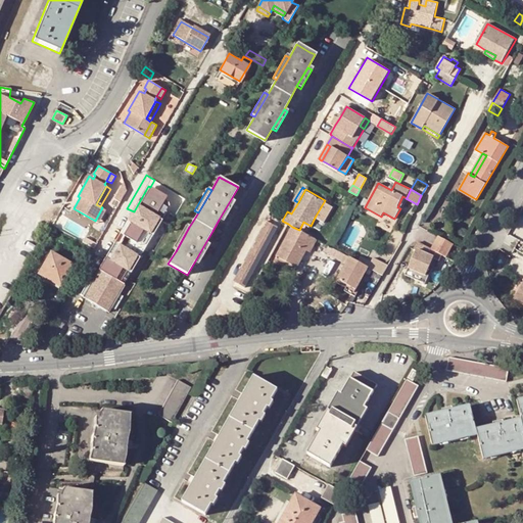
[(402,196),(397,207),(400,208),(406,198),(407,198),(402,196)]
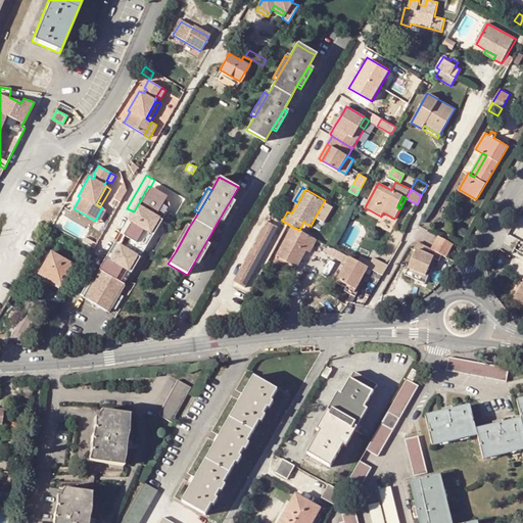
[(231,199),(219,220),(223,221),(234,201),(231,199)]
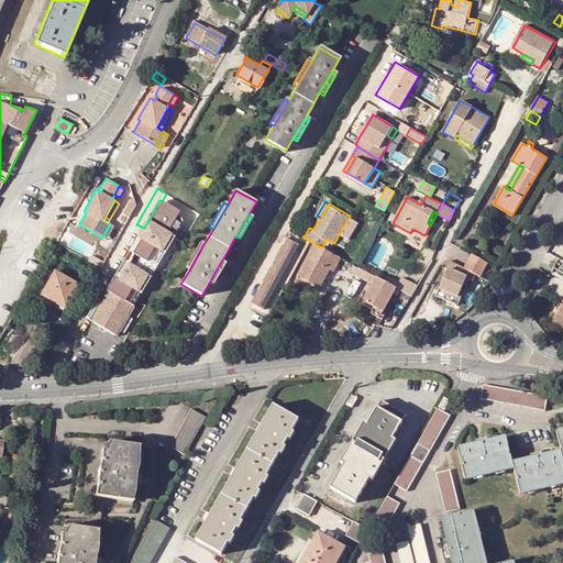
[(360,221),(350,216),(340,232),(351,238),(360,221)]
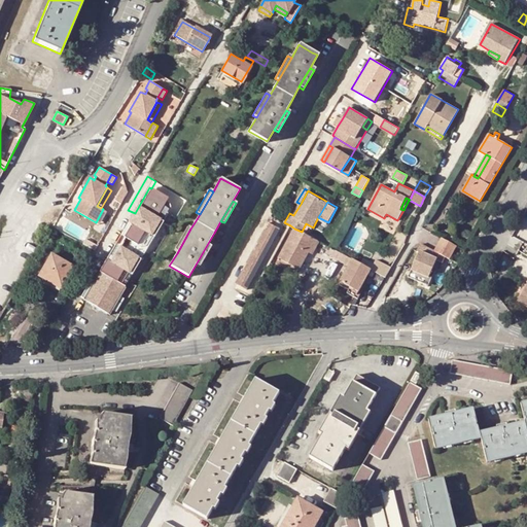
[(108,211),(103,209),(96,222),(100,225),(108,211)]
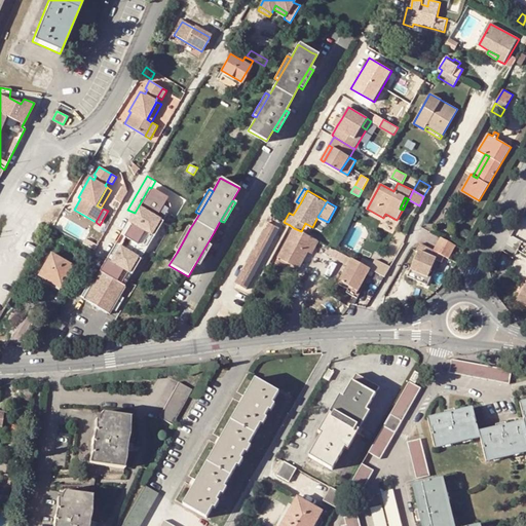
[(397,220),(385,214),(383,218),(395,224),(397,220)]
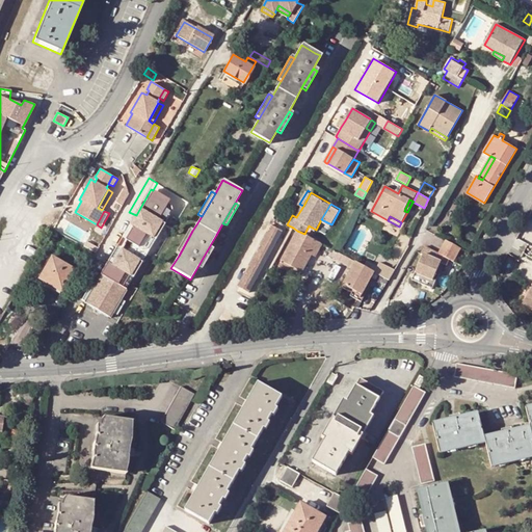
[(254,299),(256,296),(293,228),(287,224),(275,219),(239,287),(249,293),(247,296),(254,299)]
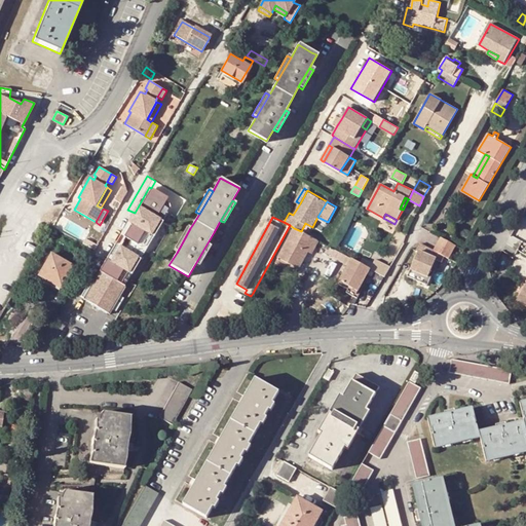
[(127,231),(115,253),(135,265),(147,243),(145,242),(155,224),(145,218),(143,222),(140,221),(133,234),(127,231)]
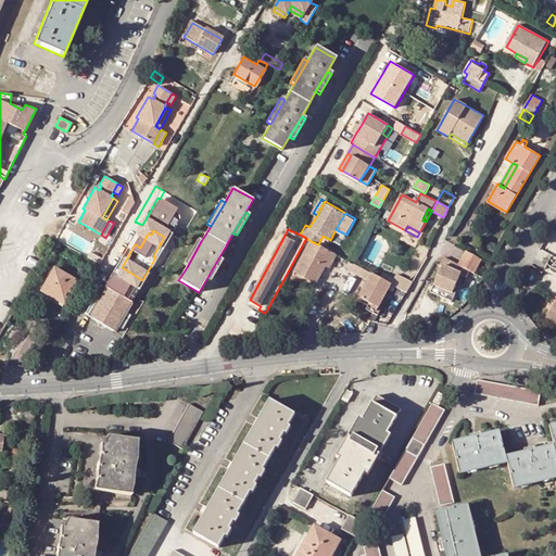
[(198,239),(182,265),(187,267),(201,241),(198,239)]
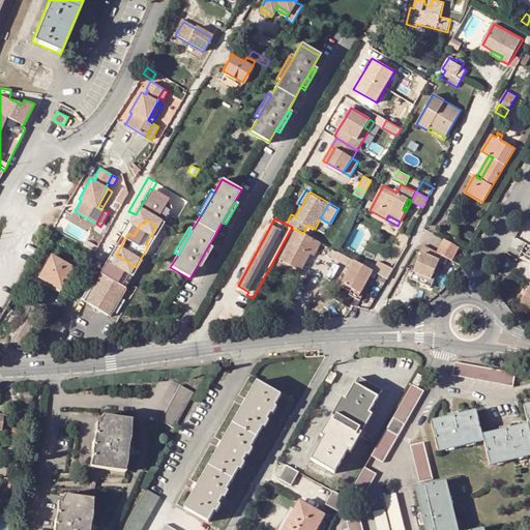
[(296,230),(281,260),(300,270),(308,254),(311,249),(316,252),(321,242),(303,233),(296,230)]
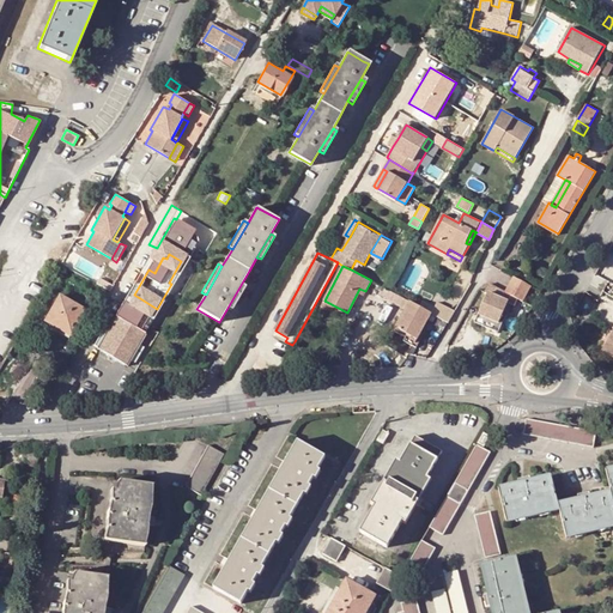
[(530,286),(513,275),(503,291),(517,297),(522,301),(530,286)]
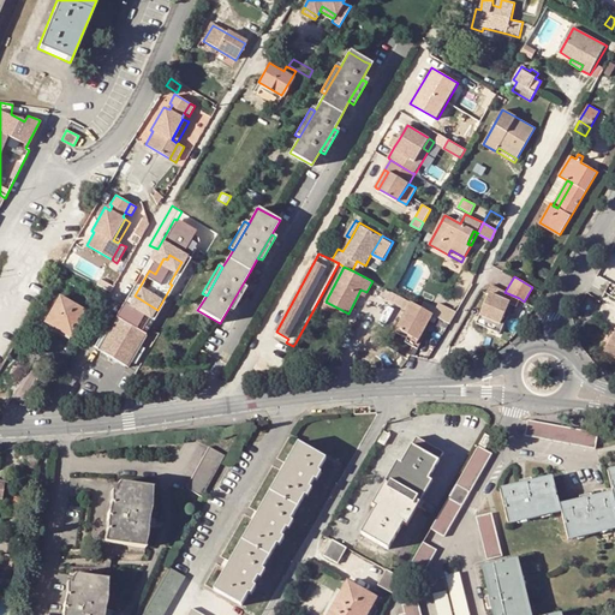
[(242,286),(228,309),(232,310),(245,288),(242,286)]
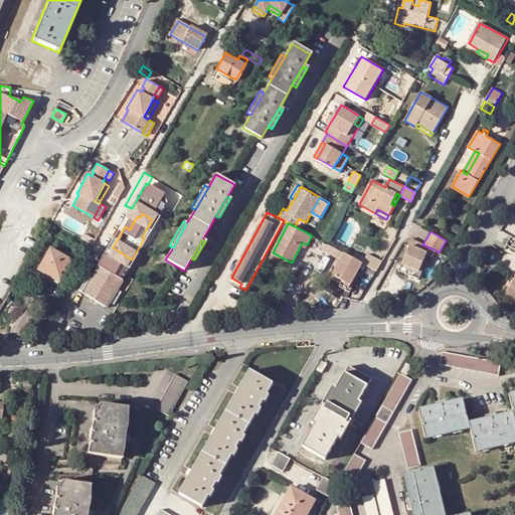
[(413,240),(402,264),(418,271),(425,254),(431,258),(435,249),(422,244),(413,240)]
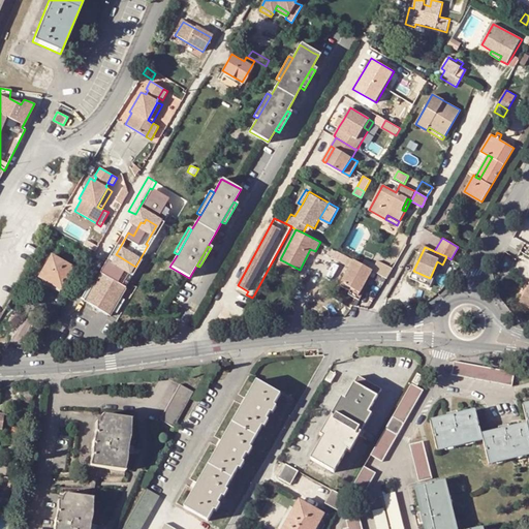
[(339,261),(340,259),(342,254),(333,249),(329,255),(339,261)]
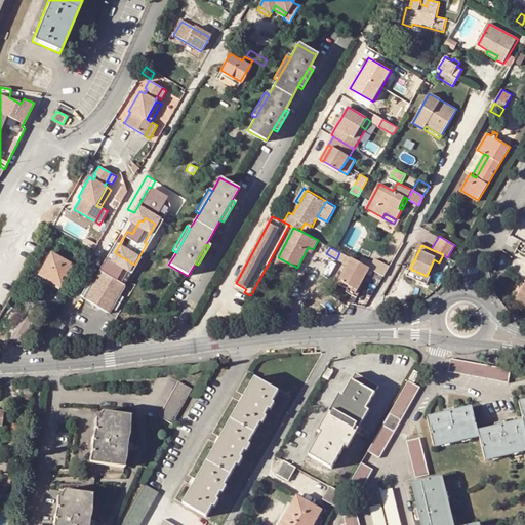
[(352,258),(339,252),(337,257),(348,263),(349,264),(352,258)]
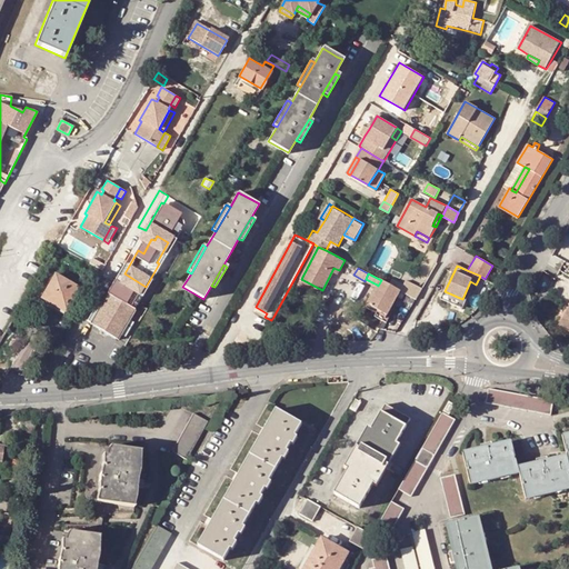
[(40,298),(55,307),(57,305),(67,310),(79,288),(55,275),(40,298)]
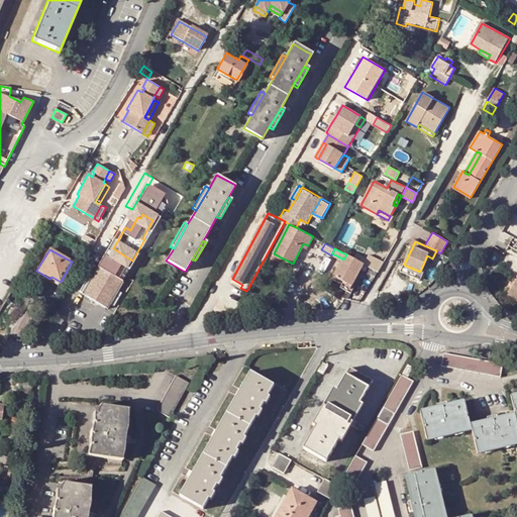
[(290,269),(293,264),(274,253),(271,259),(290,269)]
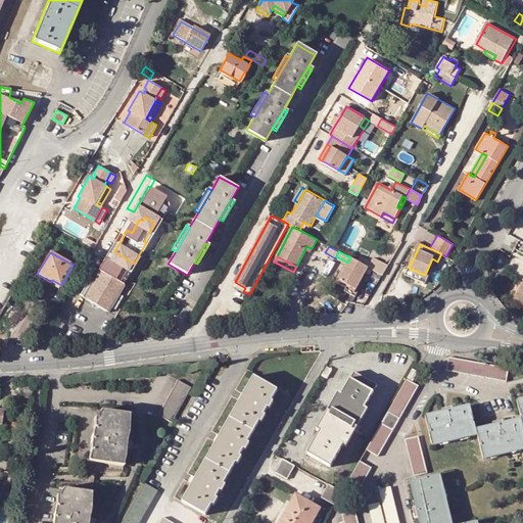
[(358,262),(368,267),(371,263),(360,256),(358,262)]
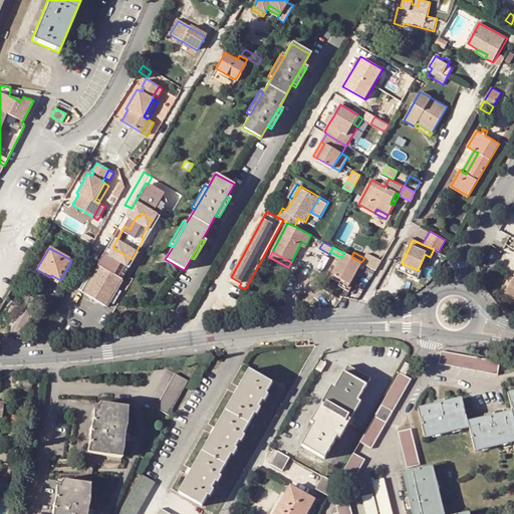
[(344,253),(341,258),(340,257),(332,274),(336,277),(348,255),(344,253)]
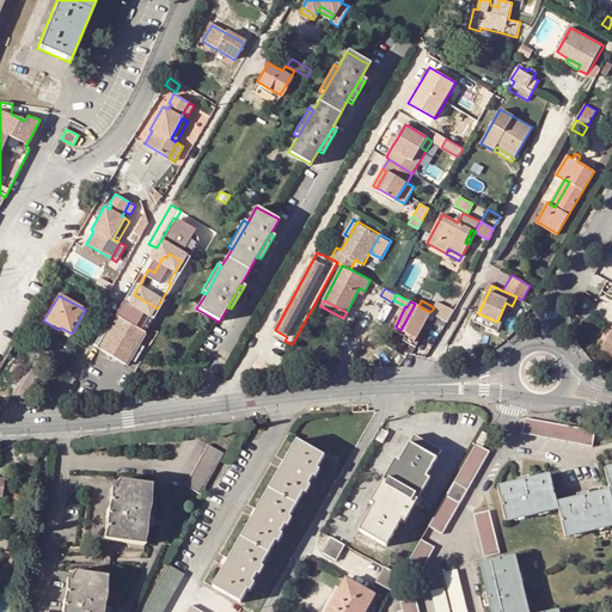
[(447,322),(453,311),(436,301),(434,307),(430,312),(447,322)]
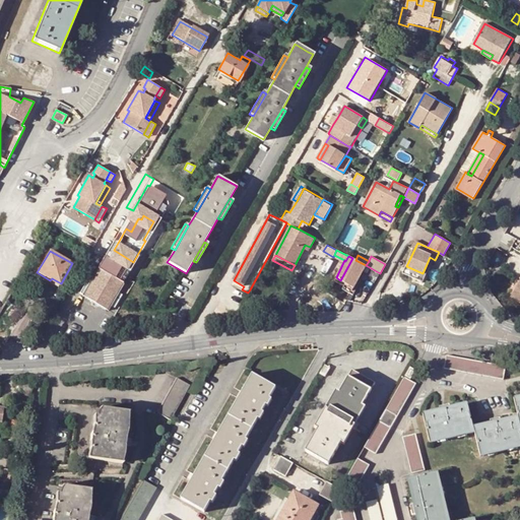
[(355,260),(352,258),(340,280),(345,282),(353,287),(366,265),(355,260)]
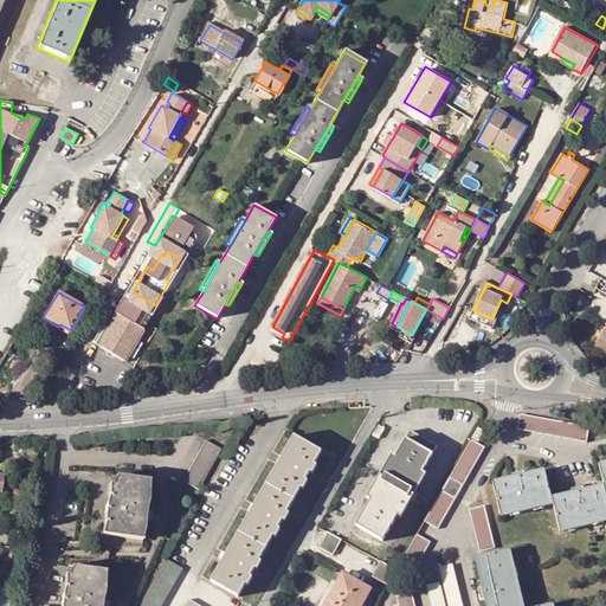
[(496,321),(492,318),(474,310),(470,317),(491,328),(496,321)]
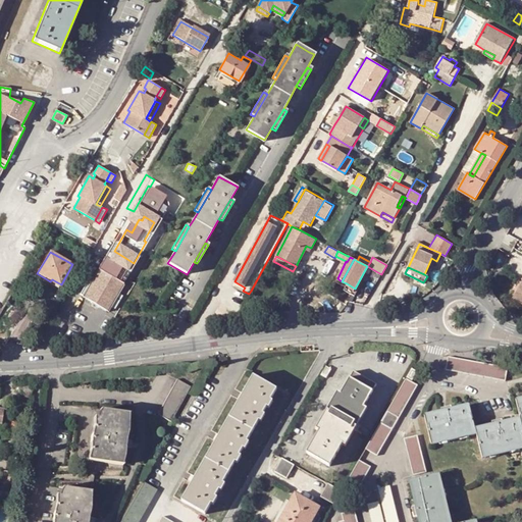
[(99,271),(84,299),(107,312),(123,284),(99,271)]
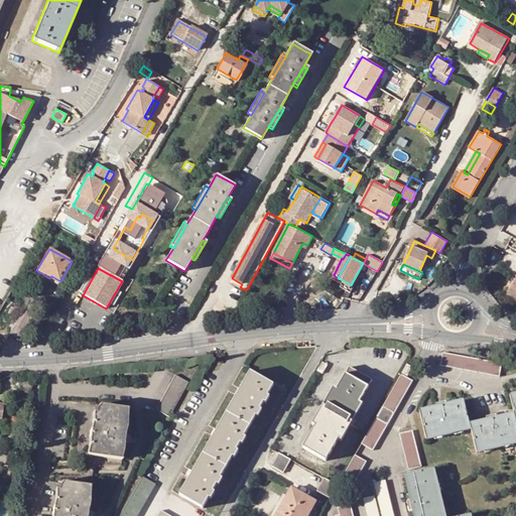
[(348,291),(351,285),(343,280),(340,286),(348,291)]
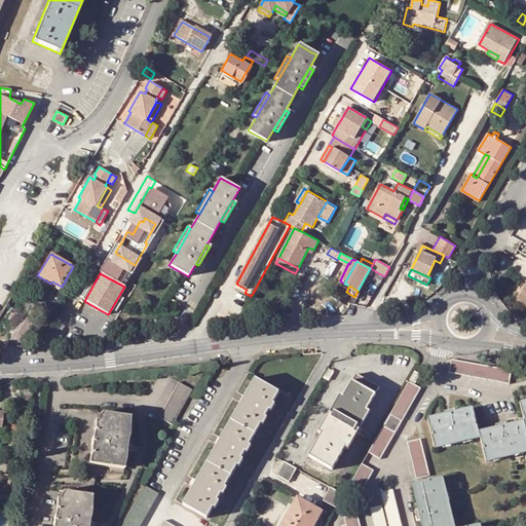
[(512,371),(452,360),(450,372),(510,383),(512,371)]
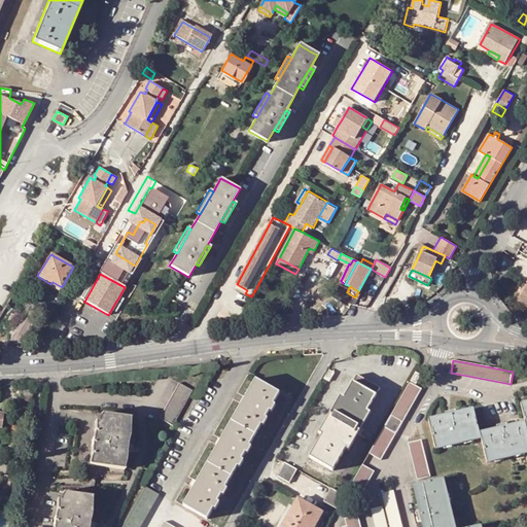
[(329,382),(336,373),(330,370),(324,379),(329,382)]
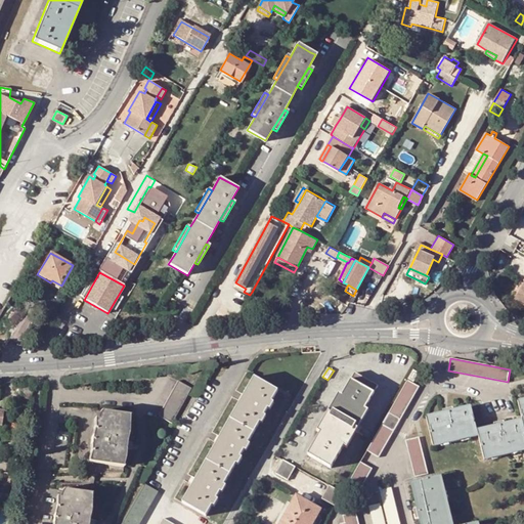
[(415,369),(409,379),(415,382),(420,373),(415,369)]
